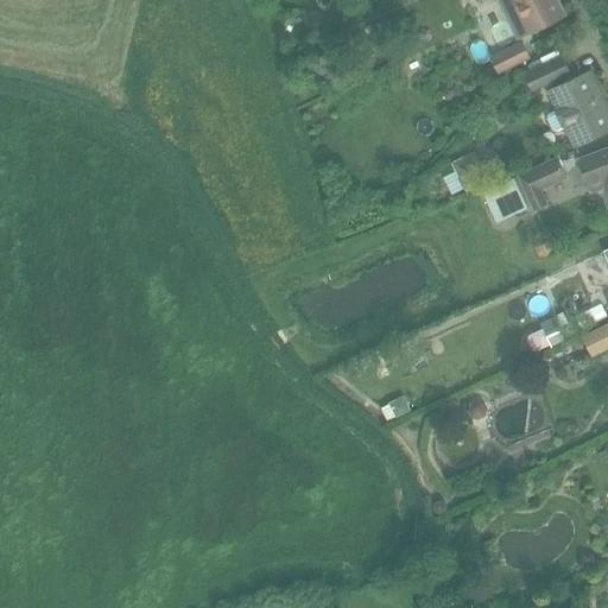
[(501,0),(519,37),(564,16),(557,0),(501,0)]
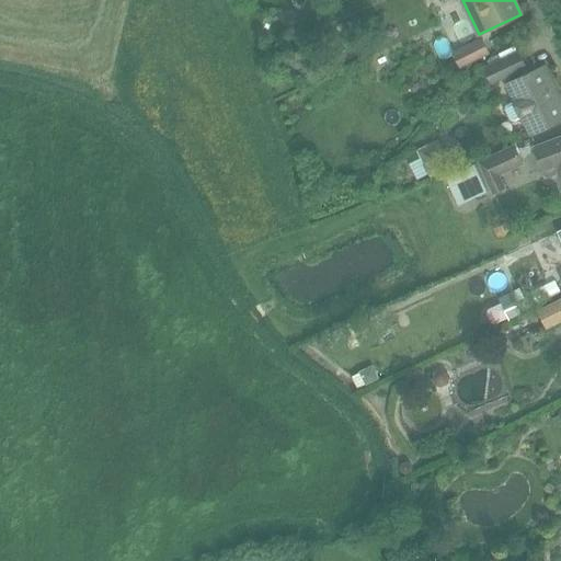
[(455,54),(461,68),(489,54),(482,39),(455,54)]
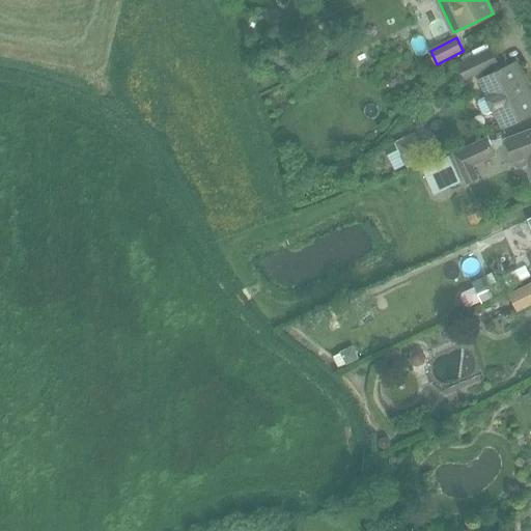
[(460,64),(468,79),(498,65),(491,50),(460,64)]
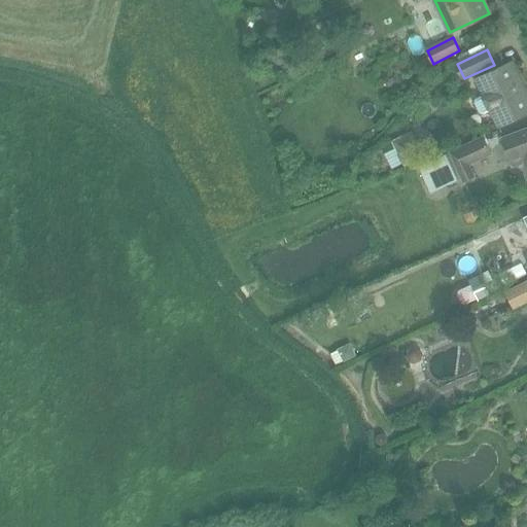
[(526,113),(526,91),(513,62),(476,79),(483,96),(477,98),(475,103),(480,113),(484,115),(491,112),(498,128),(526,113)]
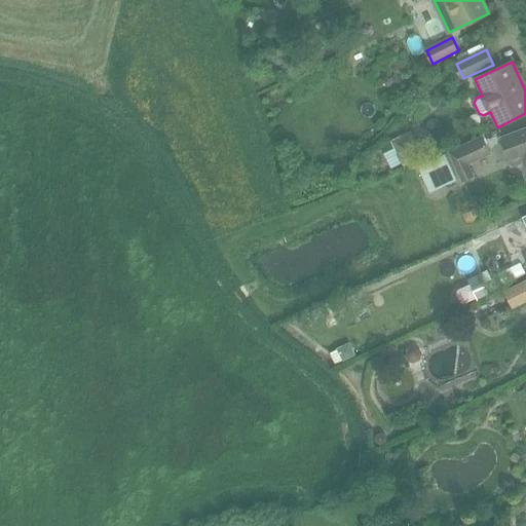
[(525,127),(501,138),(512,166),(524,161),(525,167),(525,127)]
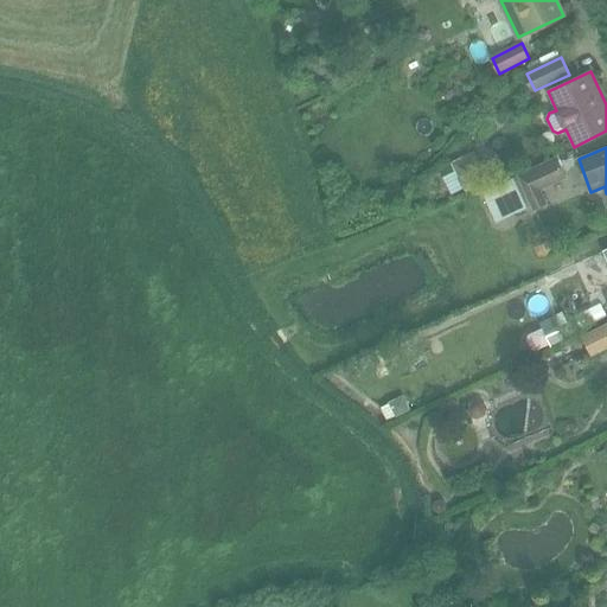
[(447,180),(447,181),(453,192),(454,193),(455,193),(457,193),(458,193),(467,189),(467,190),(487,179),(474,153),(454,164),(458,172),(448,177),(448,178),(447,179),(447,180)]
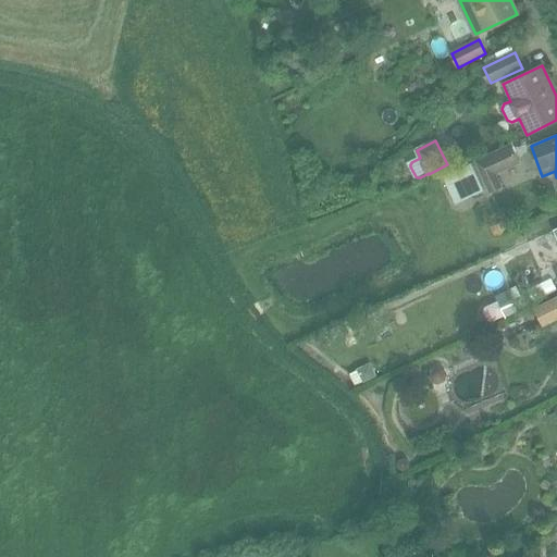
[(512,145),(477,161),(491,193),(502,188),(496,174),(520,163),(512,145)]
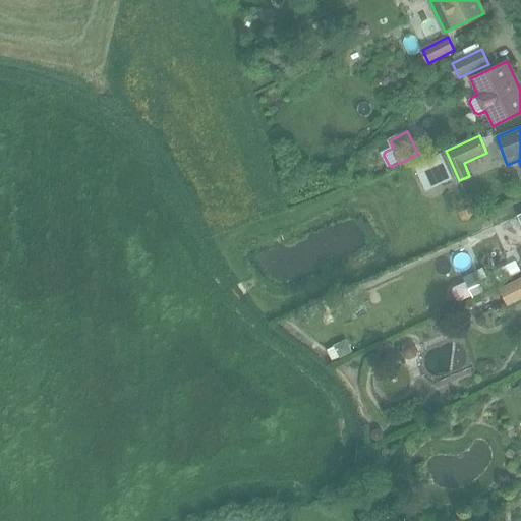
[(440,174),(444,182),(453,178),(441,152),(413,165),(422,183),(440,174)]
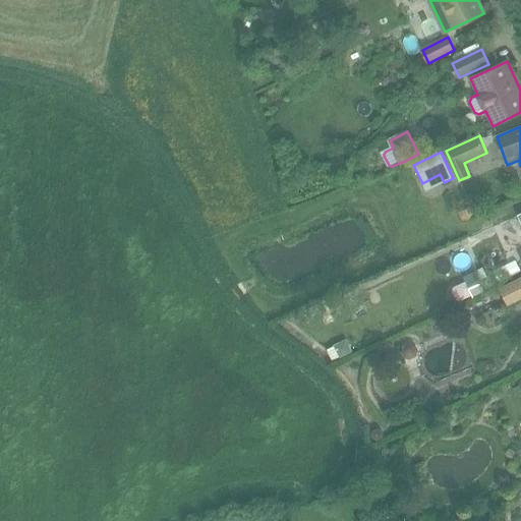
[(455,286),(454,291),(457,298),(462,300),(473,295),(473,297),(485,291),(475,271),(464,277),(466,281),(455,286)]
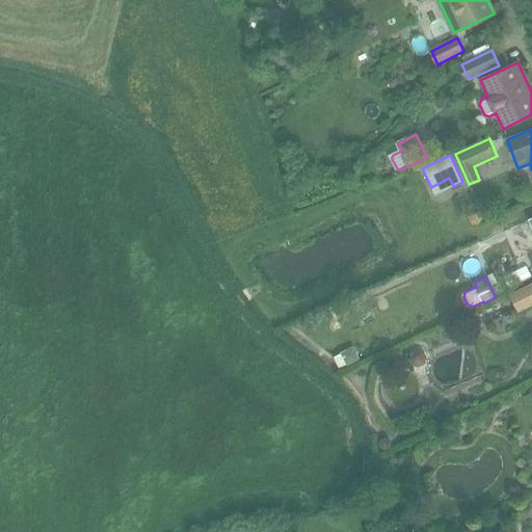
[(531,286),(512,295),(520,310),(531,303),(531,286)]
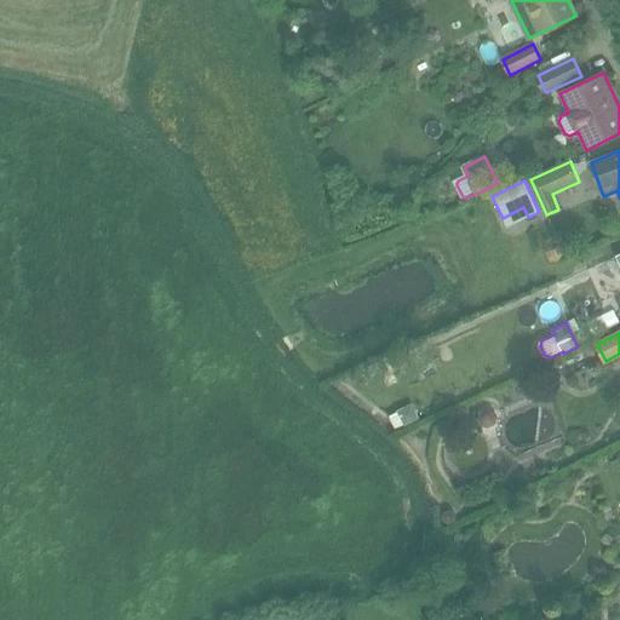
[(399,411),(390,415),(396,428),(405,424),(406,425),(420,418),(413,402),(397,409),(399,411)]
